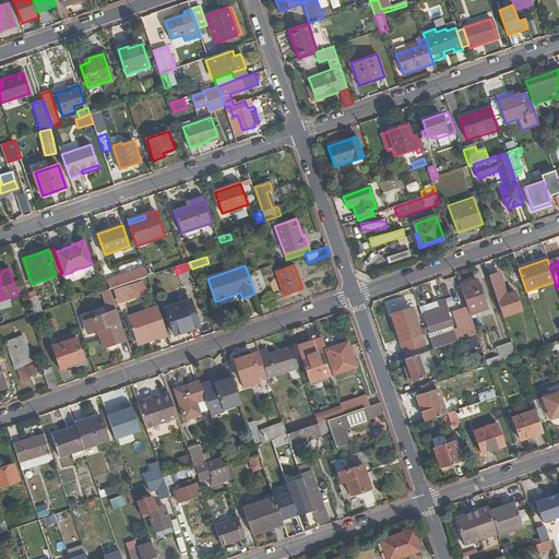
[(106,281),(109,289),(146,276),(144,269),(106,281)]
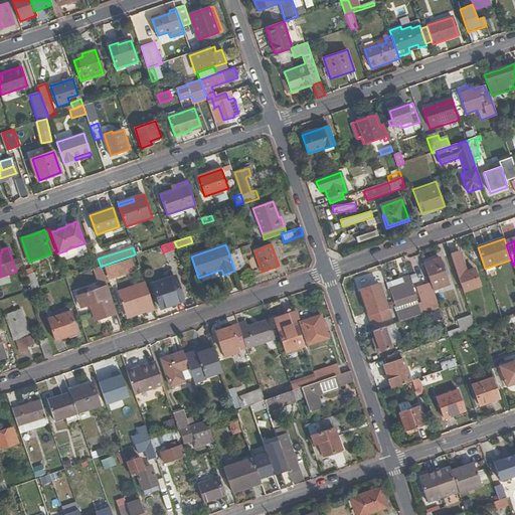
[(234,271),(246,267),(239,248),(228,251),(234,271)]
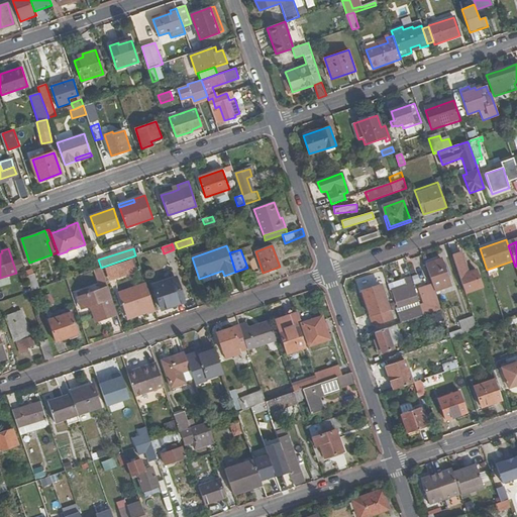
[(460,252),(451,255),(461,285),(479,279),(476,270),(468,273),(460,252)]
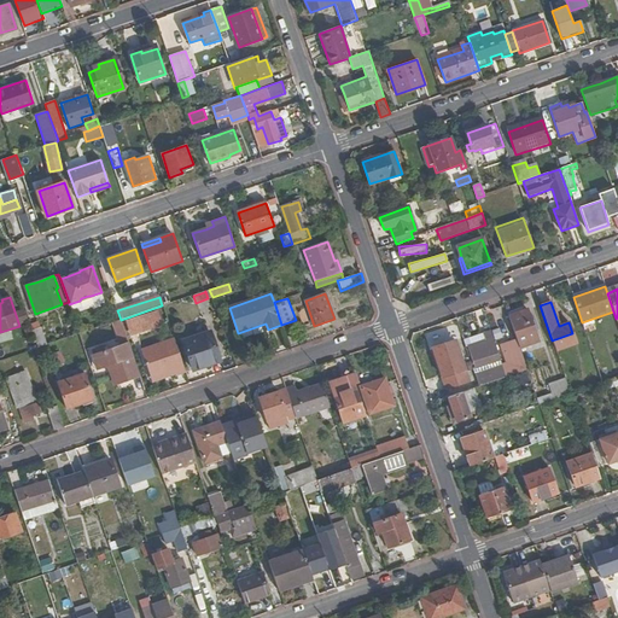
[(526,310),(508,316),(517,342),(519,347),(519,348),(537,342),(534,330),(537,328),(535,320),(530,321),(526,310)]
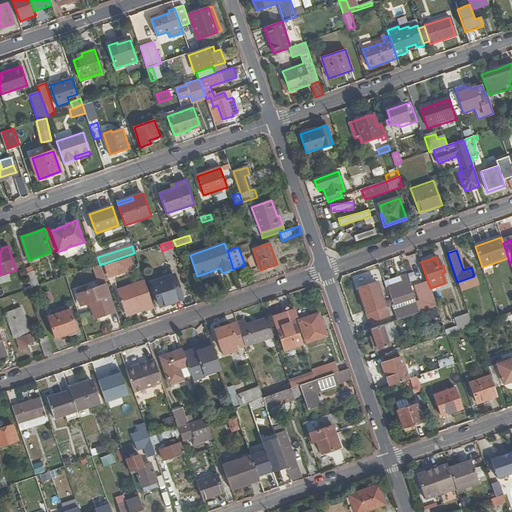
[(110,277),(133,269),(130,259),(106,267),(110,277)]
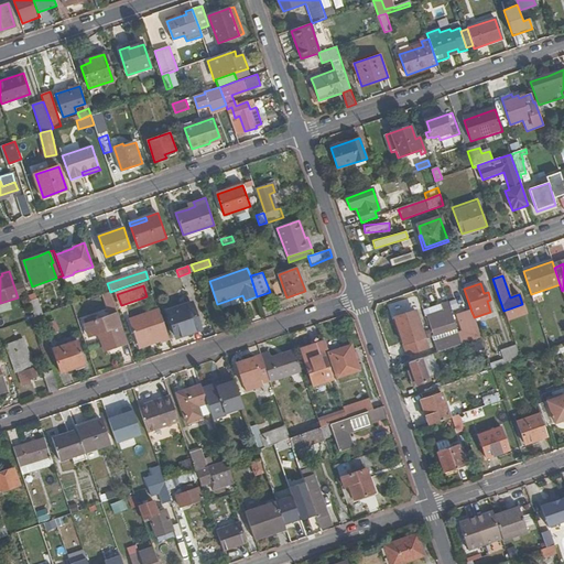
[(73,305),(85,302),(80,291),(69,295),(73,305)]
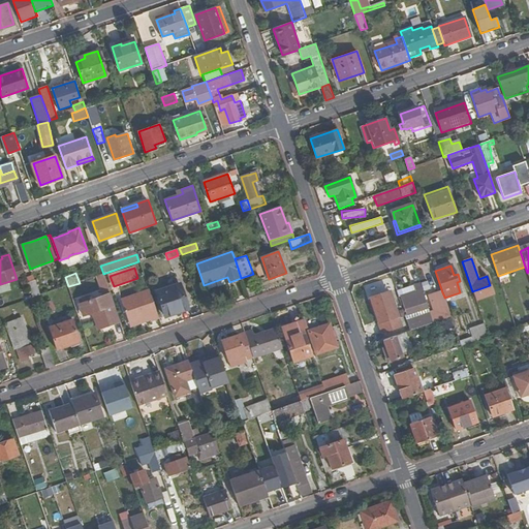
[(99,288),(107,285),(102,273),(95,275),(99,288)]
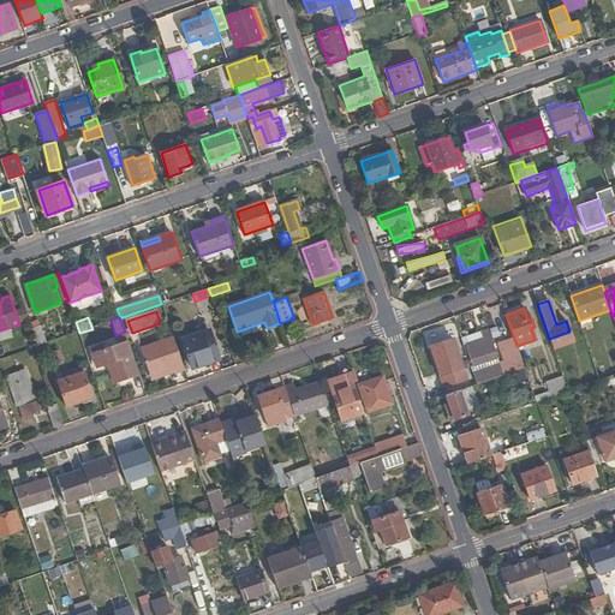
[(40,326),(30,328),(37,347),(46,345),(40,326)]
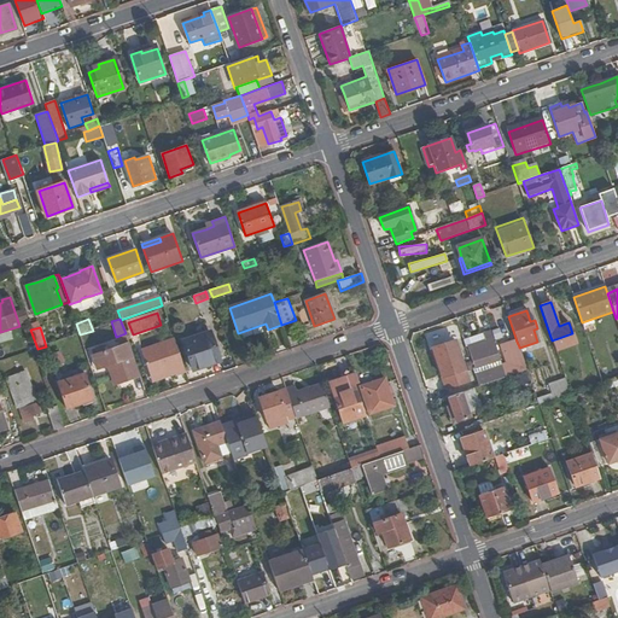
[(493,339),(490,332),(483,334),(484,337),(466,344),(467,348),(493,339)]
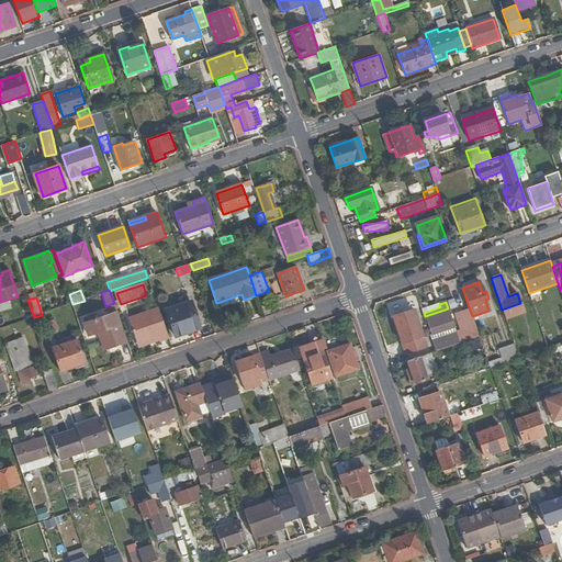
[(520,303),(502,310),(505,318),(524,312),(520,303)]
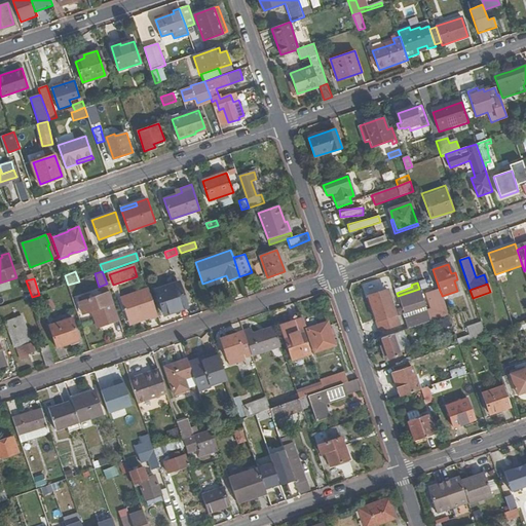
[(179,285),(156,292),(164,315),(187,308),(179,285)]
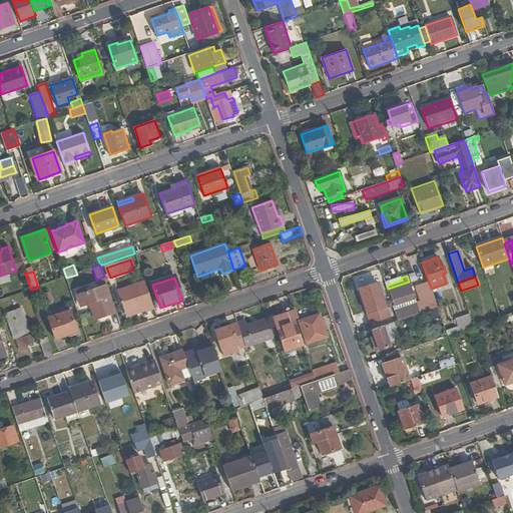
[(154,309),(144,281),(116,290),(124,313),(143,307),(144,311),(145,313),(154,309)]
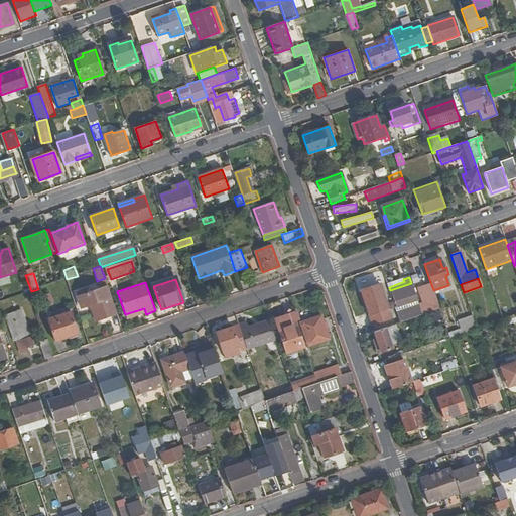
[(411,283),(390,290),(396,307),(399,306),(403,305),(408,303),(408,305),(418,302),(411,283)]
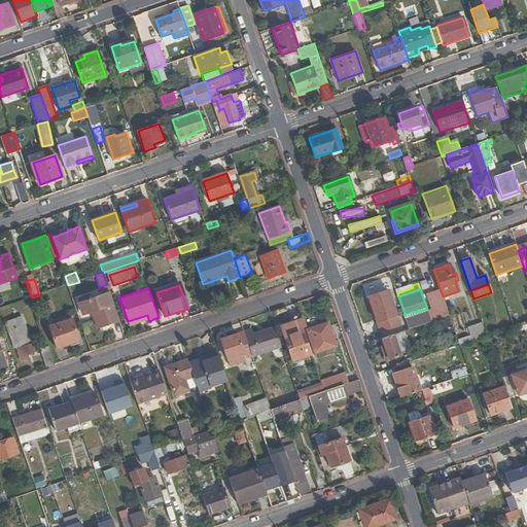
[(370,297),(381,332),(401,325),(389,290),(370,297)]
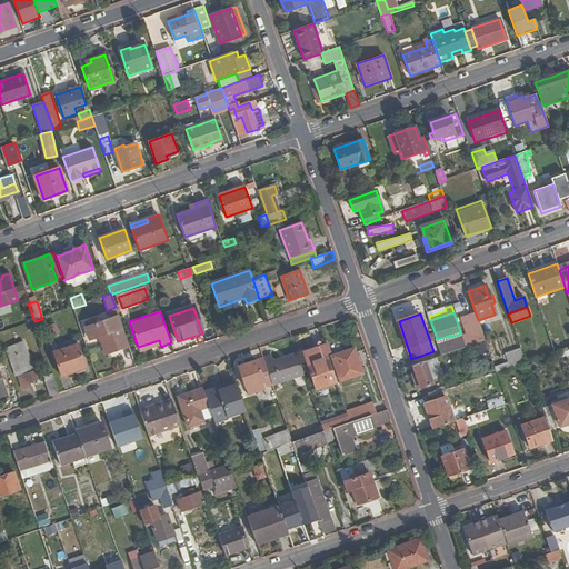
[(467,335),(462,336),(466,347),(485,340),(478,320),(478,319),(476,315),(461,318),(467,335)]
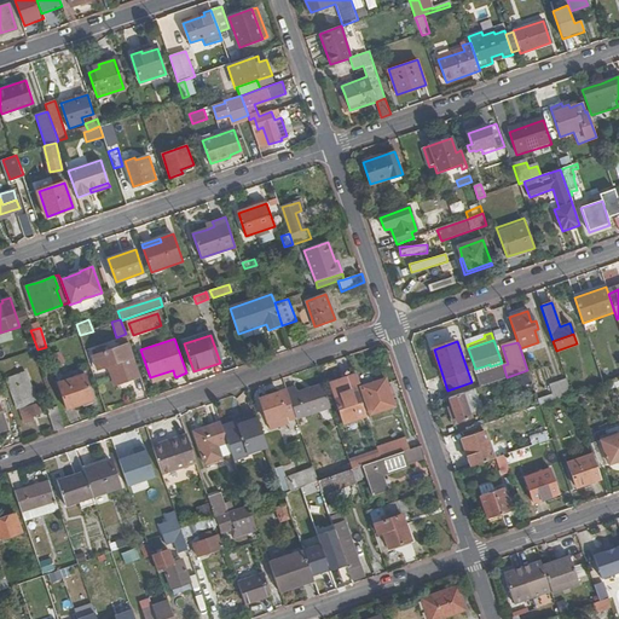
[(140,376),(129,345),(105,353),(103,347),(92,351),(94,357),(92,358),(97,370),(109,365),(114,364),(121,382),(140,376)]
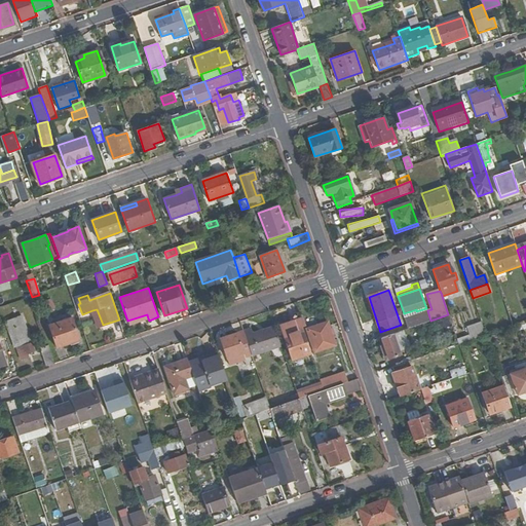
[(42,302),(46,312),(54,309),(51,299),(42,302)]
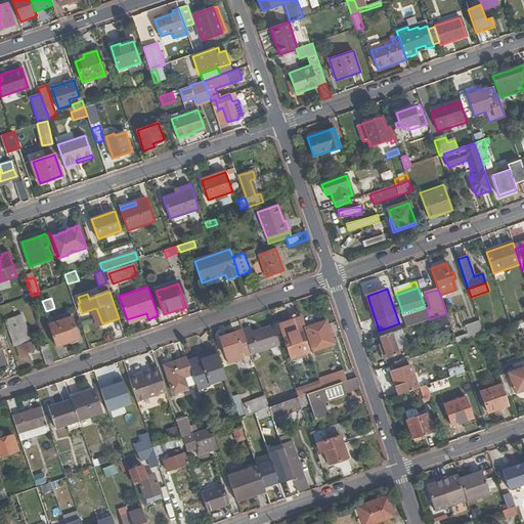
[(11,325),(4,306),(0,306),(0,314),(5,329),(11,325)]
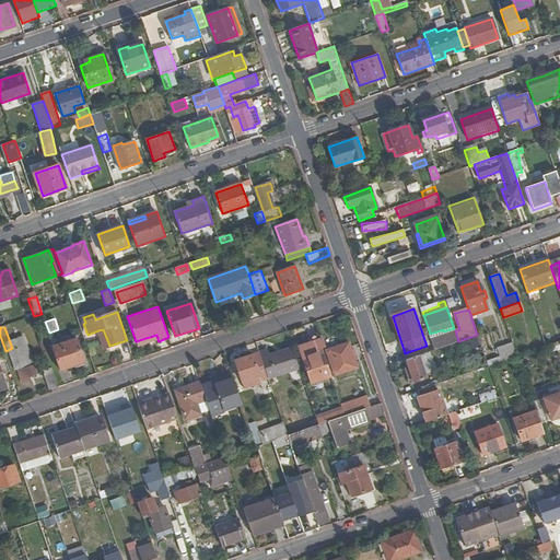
[(103,329),(98,330),(104,348),(109,346),(103,329)]
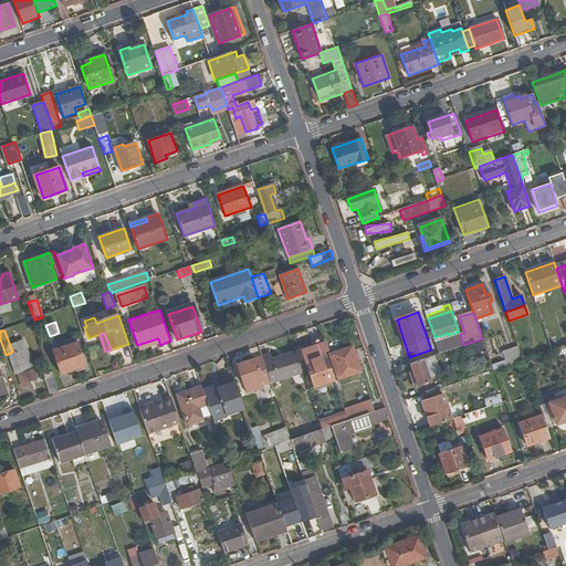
[(463,345),(460,334),(440,342),(436,343),(437,347),(439,354),(463,345)]
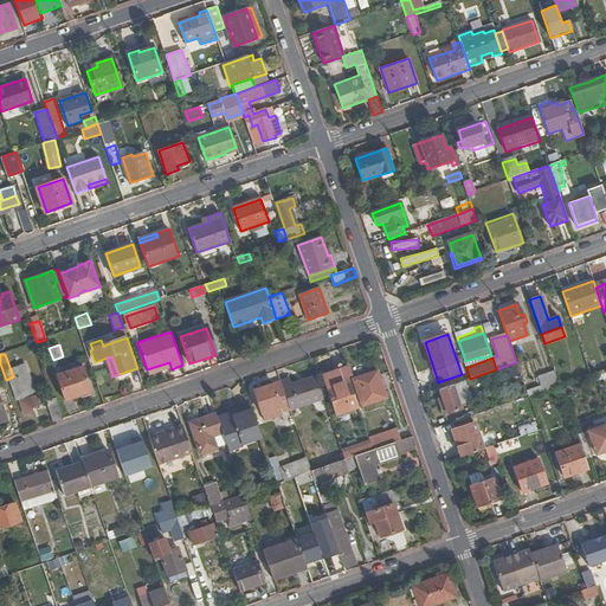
[(55,368),(57,376),(83,367),(81,359),(55,368)]
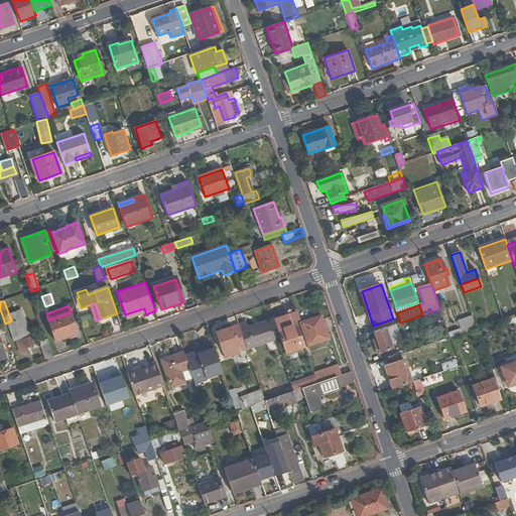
[(144,308),(125,314),(127,319),(145,312),(144,308)]
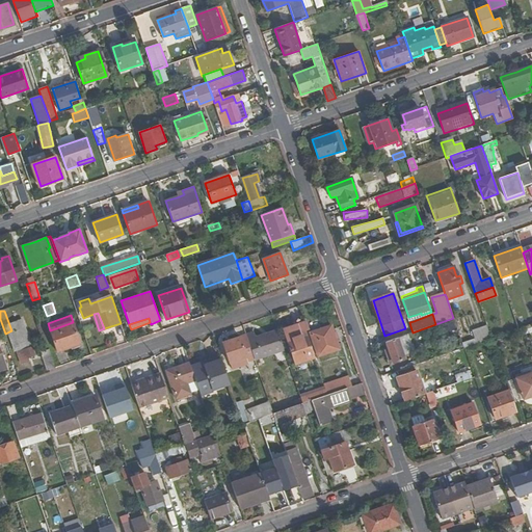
[(295,363),(315,356),(306,330),(309,329),(307,321),(284,329),(295,363)]
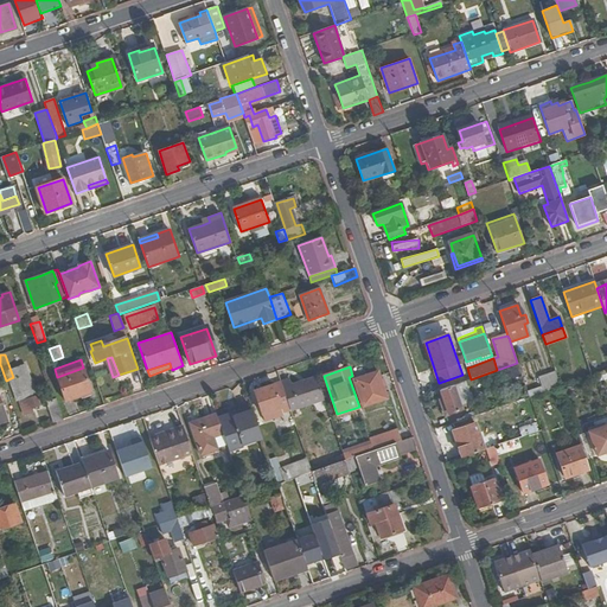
[(83,368),(57,377),(65,402),(91,393),(83,368)]
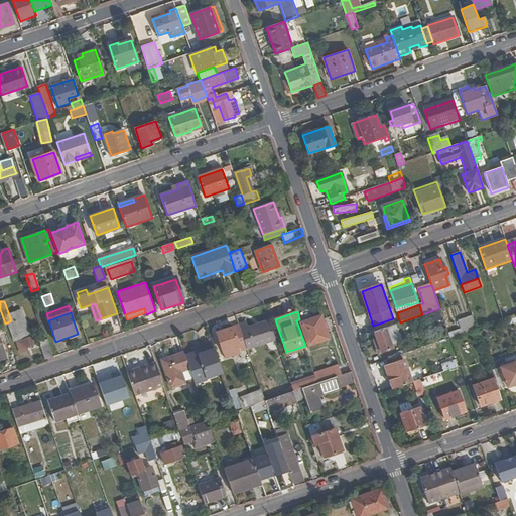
[(488,313),(473,318),(474,320),(477,329),(492,324),(488,313)]
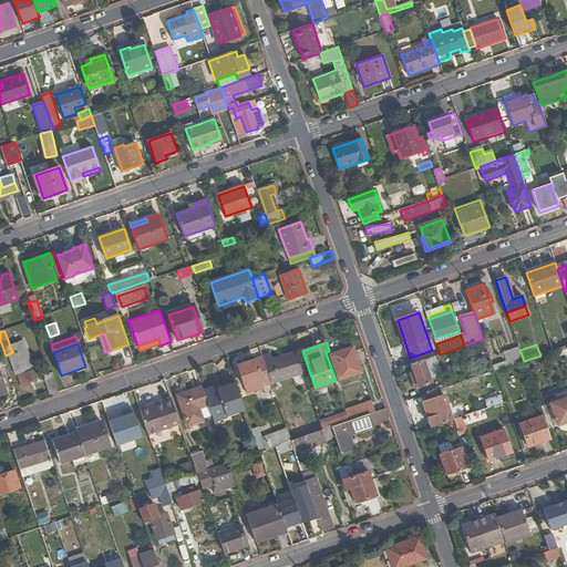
[(359,364),(357,356),(353,347),(328,356),(337,380),(362,372),(359,364)]
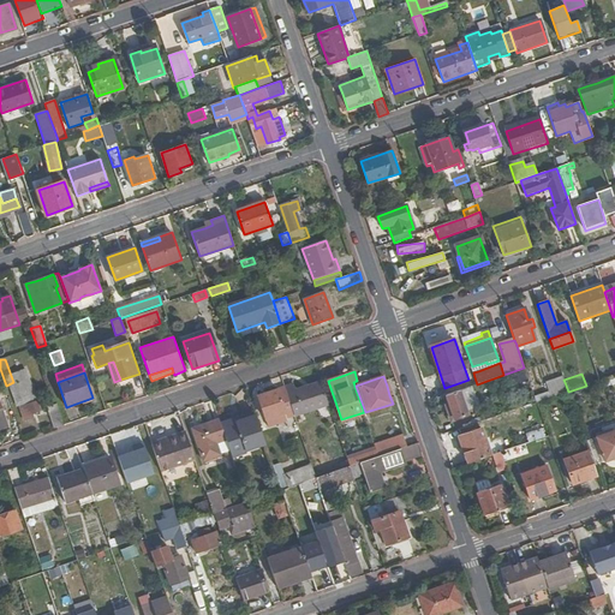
[(41,411),(29,380),(22,383),(22,384),(10,388),(15,400),(17,399),(24,421),(34,417),(33,413),(41,411)]
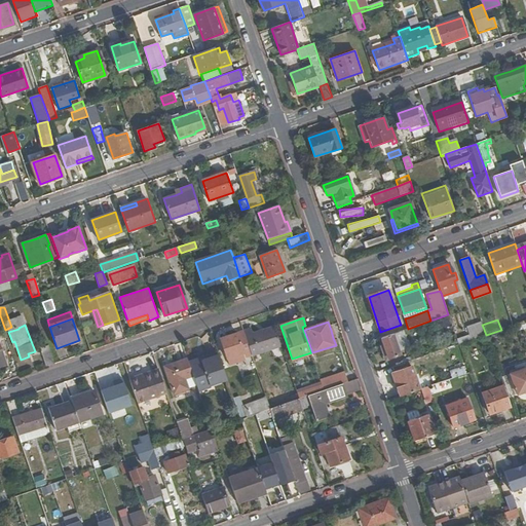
[(486,335),(483,327),(468,332),(471,340),(486,335)]
